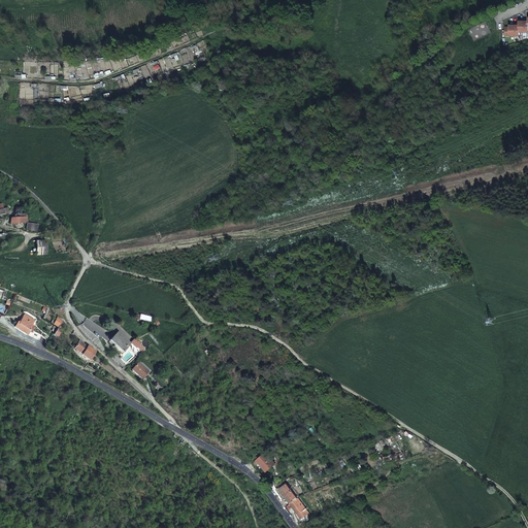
[(506,27),(506,34),(517,34),(517,31),(527,31),(527,27),(527,21),(520,21),(520,25),(510,25),(510,27),(506,27)]
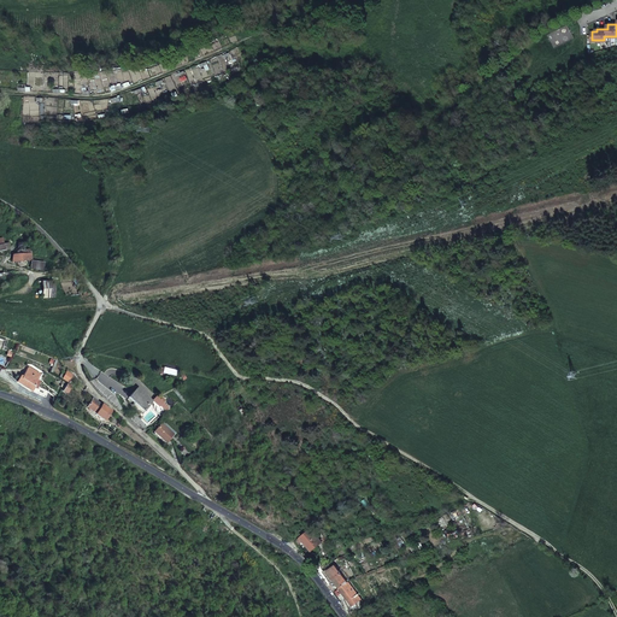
[(43,271),(46,263),(31,260),(30,269),(43,271)]
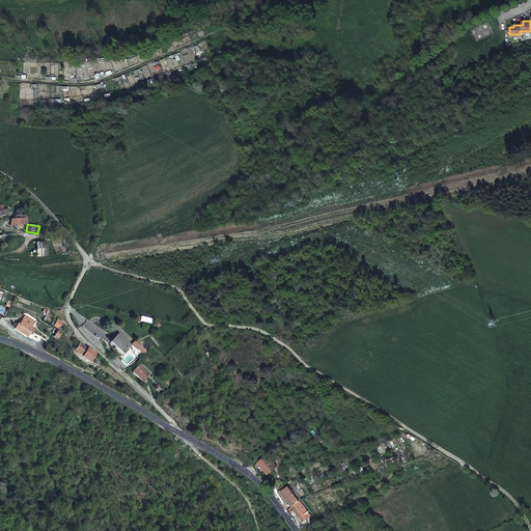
[(47,256),(47,242),(36,242),(36,256),(47,256)]
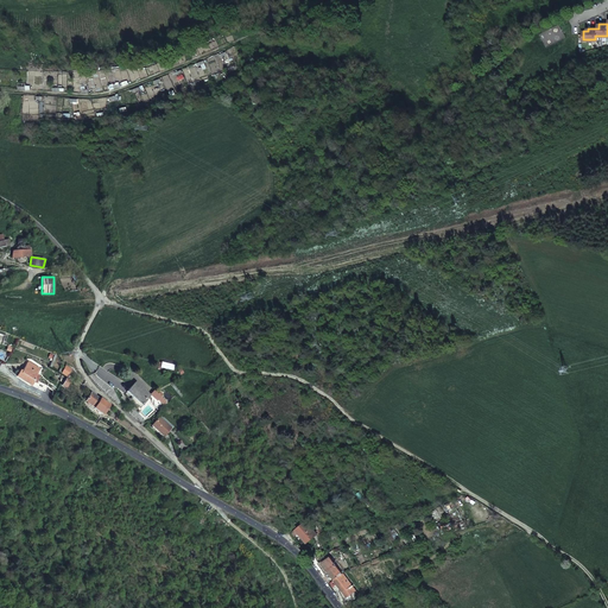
[(20,371),(17,377),(30,384),(45,392),(49,386),(33,379),(39,369),(27,362),(23,372),(20,371)]
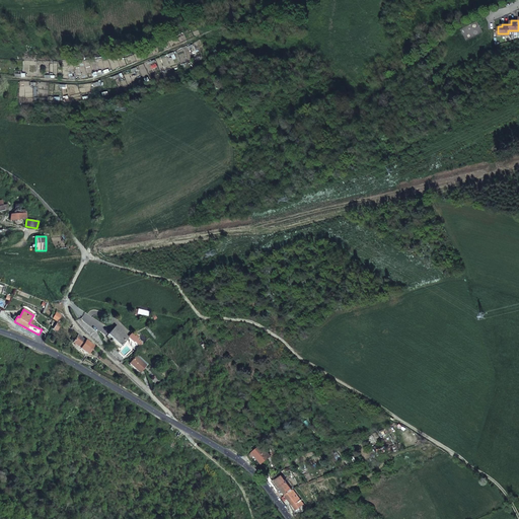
[(58,319),(53,328),(56,330),(61,321),(58,319)]
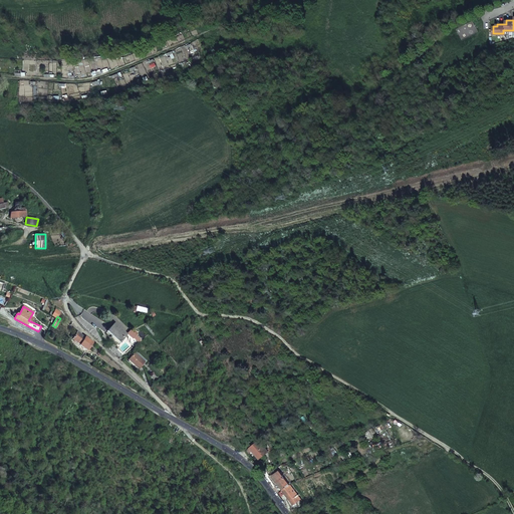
[(113,323),(105,332),(117,342),(124,333),(113,323)]
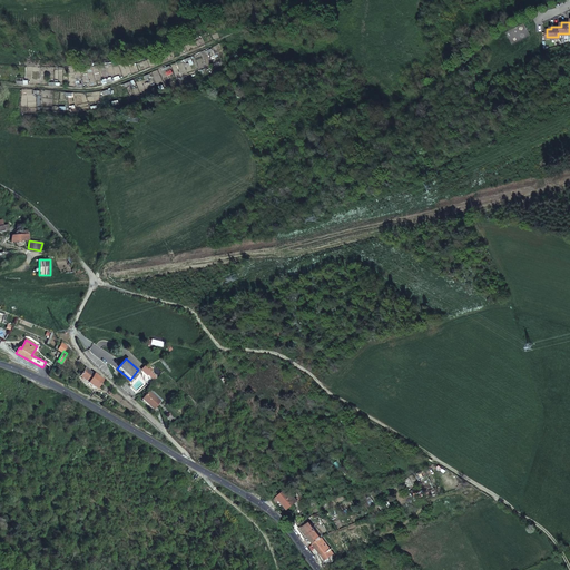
[(153,380),(156,375),(145,365),(141,369),(153,380)]
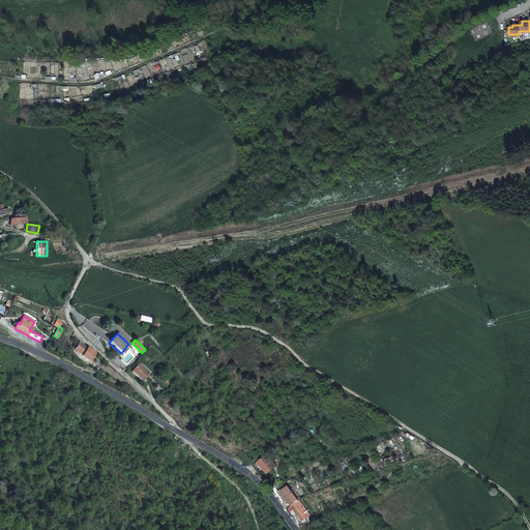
[(79,354),(81,356),(84,352),(83,351),(84,349),(83,346),(79,343),(75,350),(79,354)]
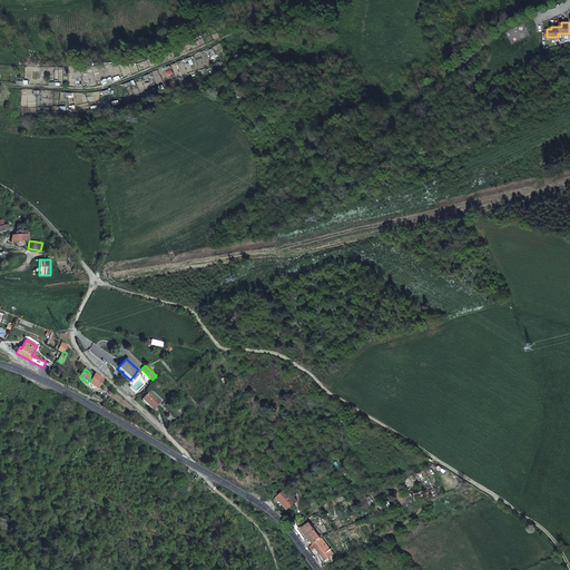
[(97,387),(101,391),(106,383),(94,375),(90,379),(87,383),(96,389),(97,387)]
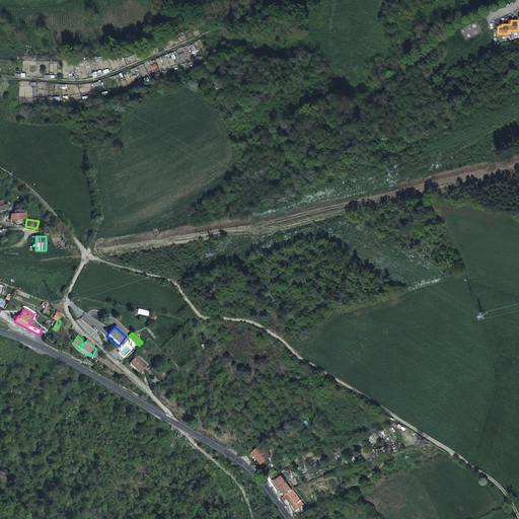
[(96,349),(92,356),(97,360),(102,354),(96,349)]
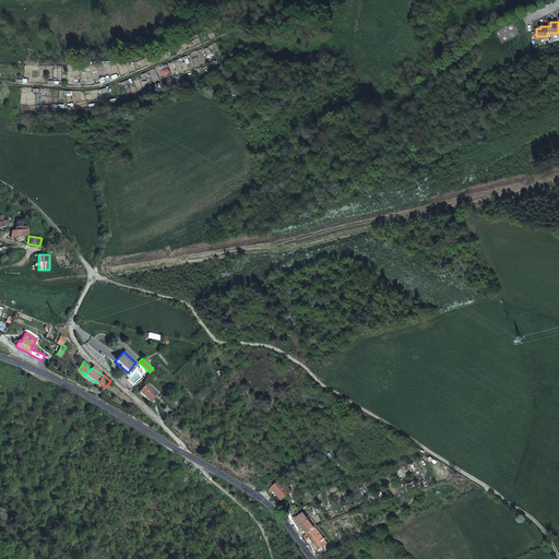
[(147,384),(140,392),(151,401),(157,393),(147,384)]
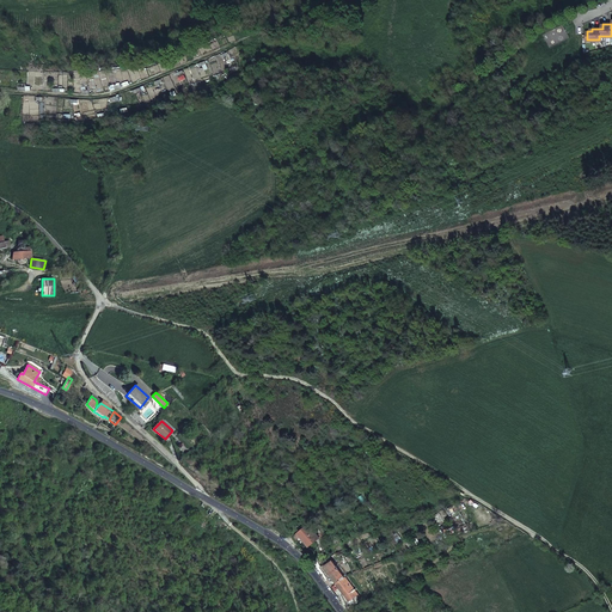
[(306,527),(300,533),(311,545),(317,540),(306,527)]
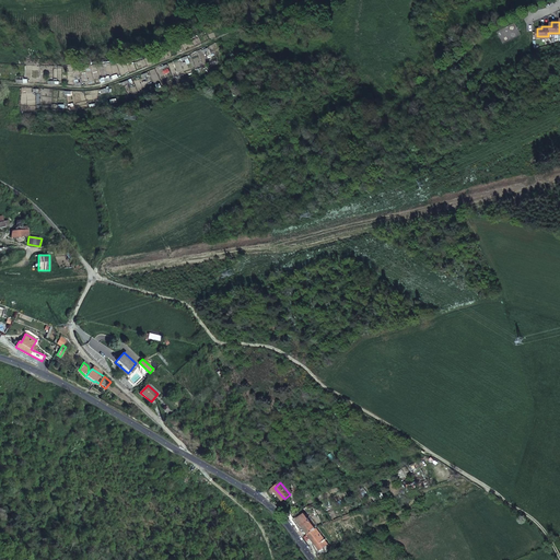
[(316,528),(305,513),(298,517),(308,534),(316,528)]
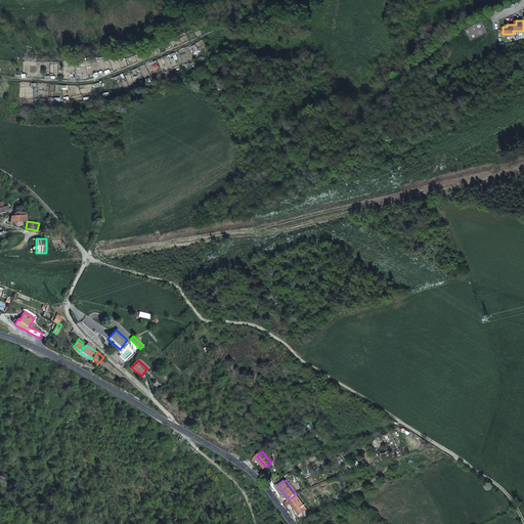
[(284,499),(286,503),(289,499),(278,484),(276,481),(272,484),(281,496),(282,495),(286,498),(284,499)]
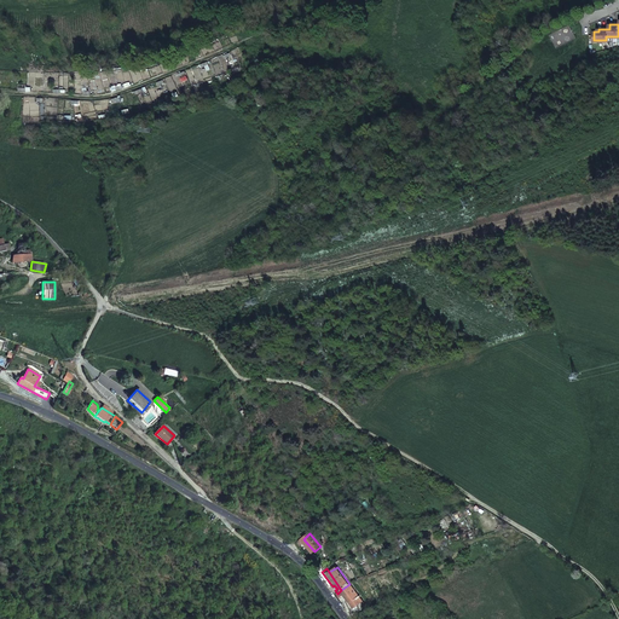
[(362,602),(350,584),(341,590),(337,594),(340,596),(343,593),(354,607),(362,602)]
